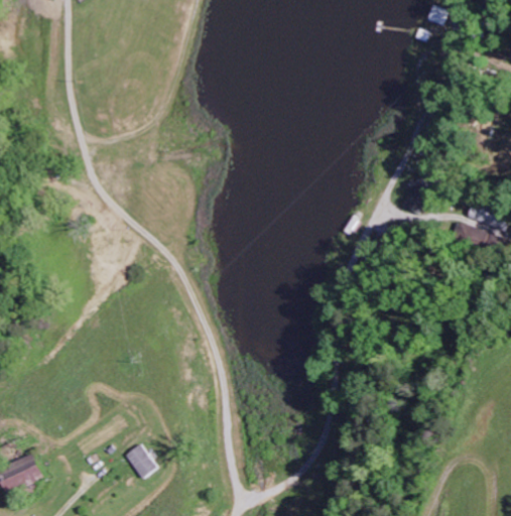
[(449,11),(432,6),(427,20),(443,26),(449,11)]
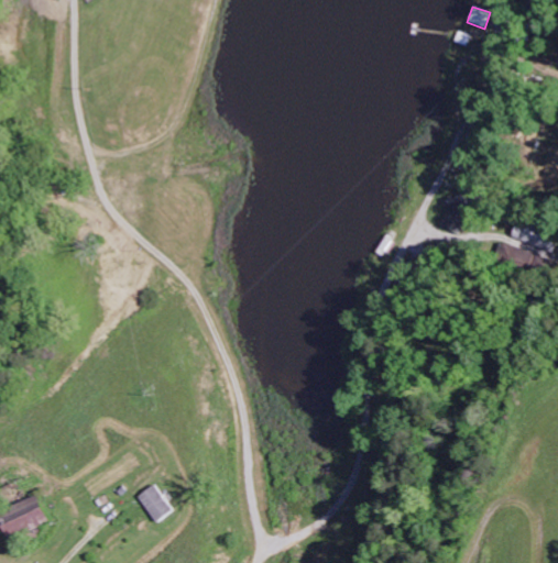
[(553,254),(557,240),(557,238),(516,221),(511,236),(553,254)]
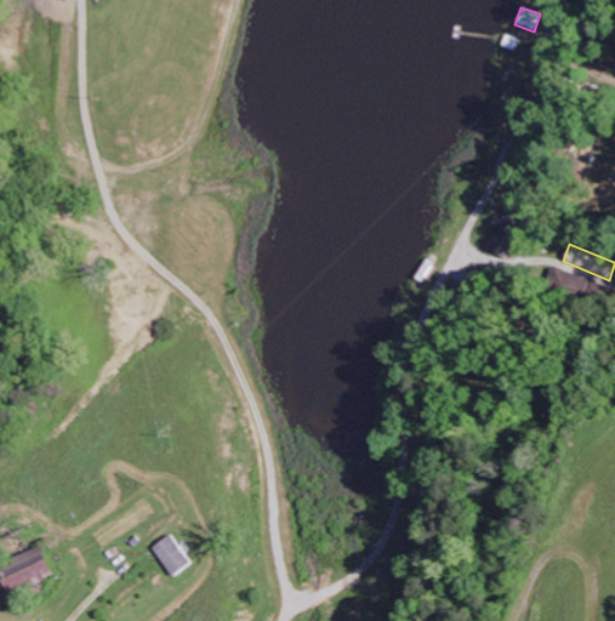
[(541,288),(597,303),(603,284),(547,268),(541,288)]
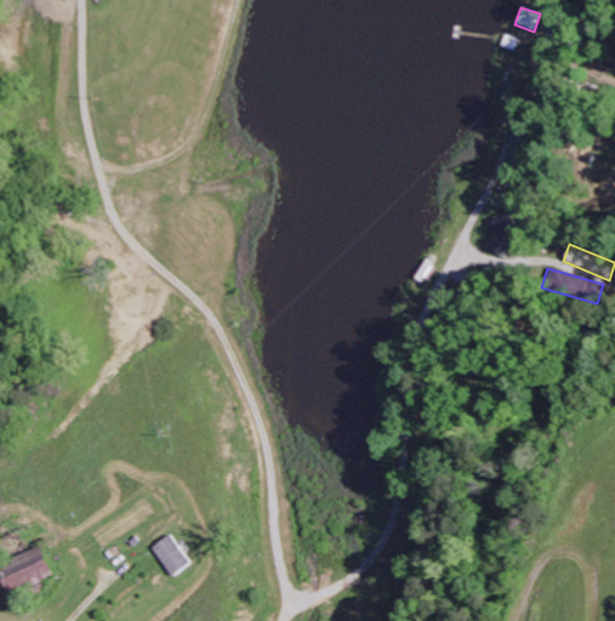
[(152,547),(174,576),(192,562),(170,533),(152,547)]
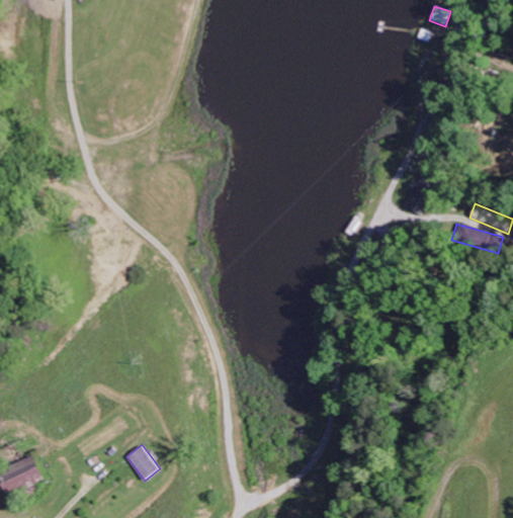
[(0,476),(7,495),(46,481),(36,455),(0,468),(0,476)]
